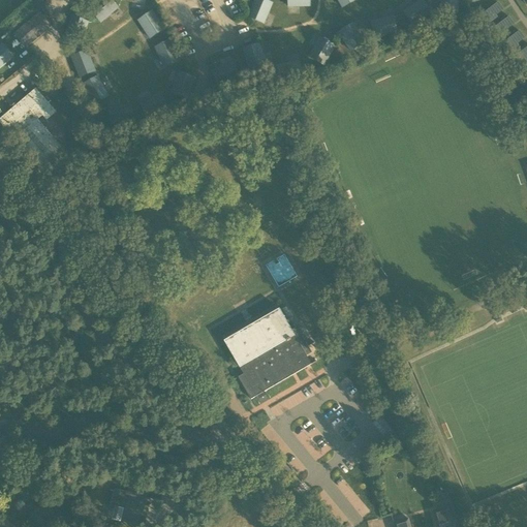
[(97,0),(88,7),(99,20),(115,6),(110,0),(97,0)]
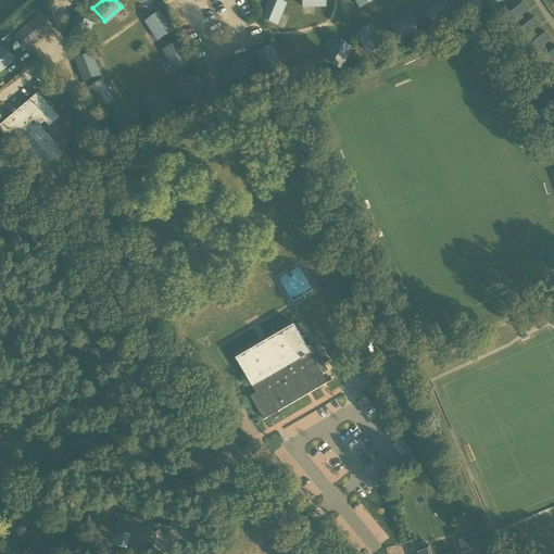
[(285,1),(282,0),(264,0),(257,16),(275,24),(285,1)]
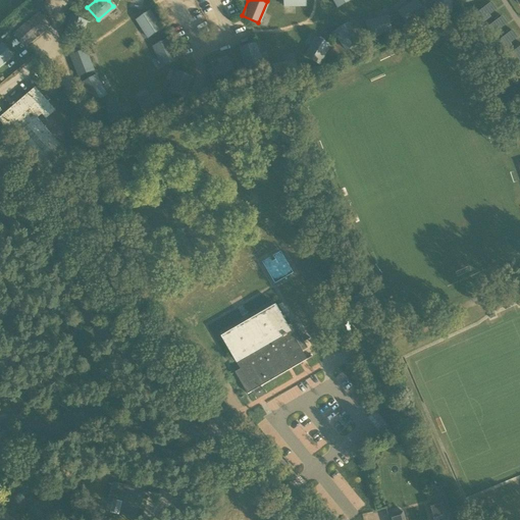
[(410,0),(396,11),(406,24),(425,10),(417,0),(410,0)]
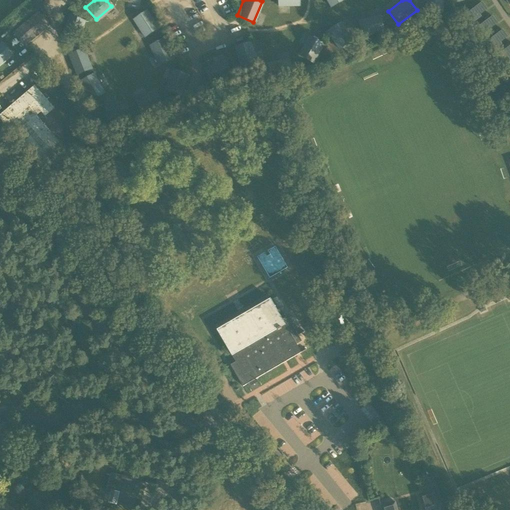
[(442,11),(442,0),(424,0),(424,10),(442,11)]
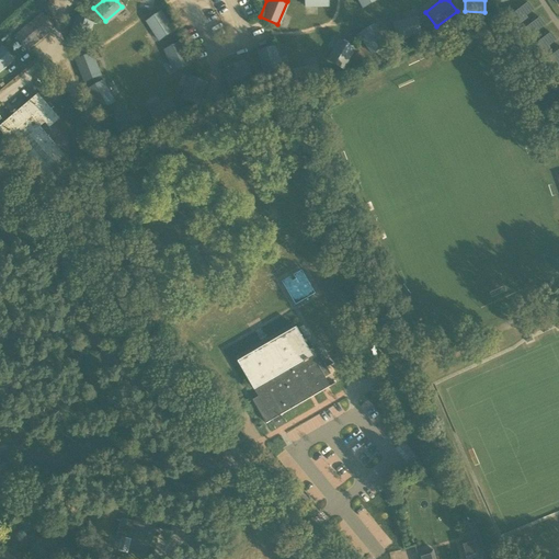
[(534,9),(526,0),(506,15),(515,25),(526,18),(524,15),(534,9)]
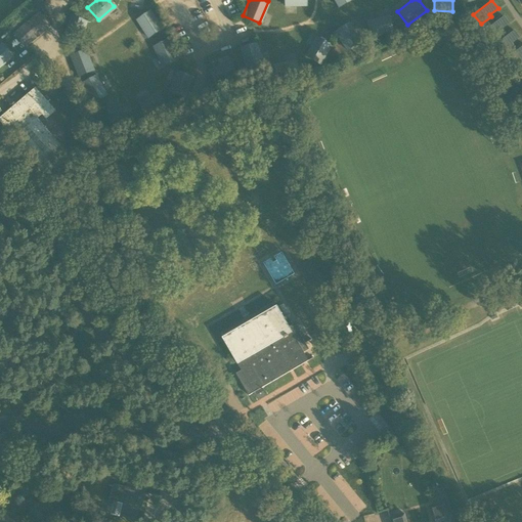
[(148,8),(135,17),(146,35),(161,27),(148,8)]
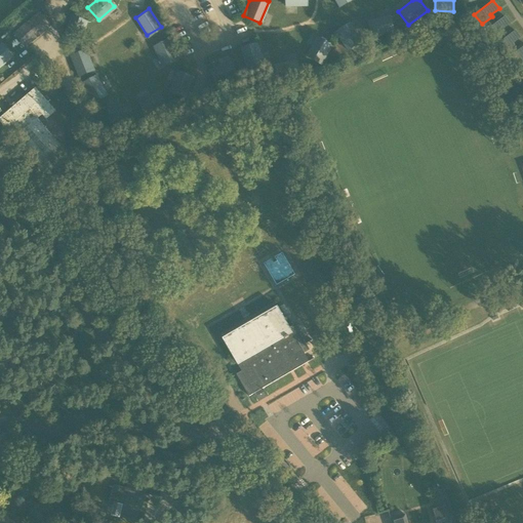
[(24,46),(49,25),(36,11),(12,34),(24,46)]
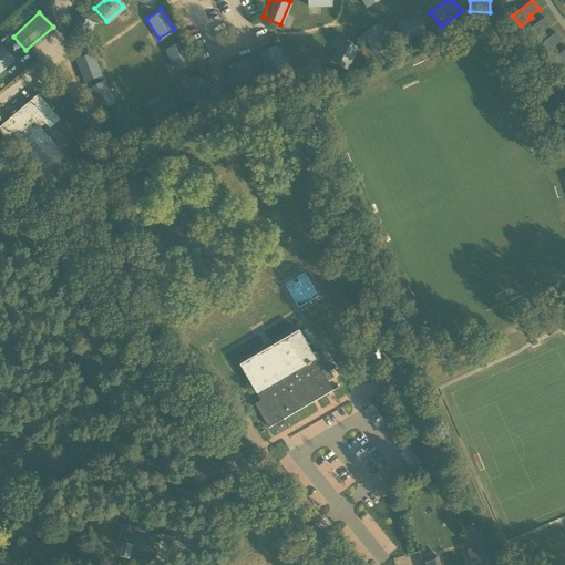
[(73,14),(65,37),(82,42),(90,20),(73,14)]
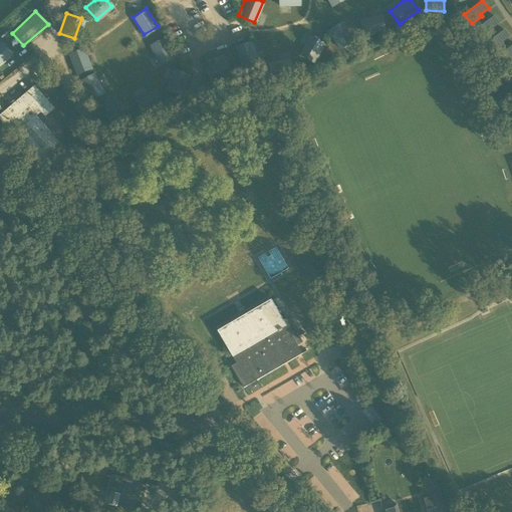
[(385,31),(380,14),(357,20),(361,36),(385,31)]
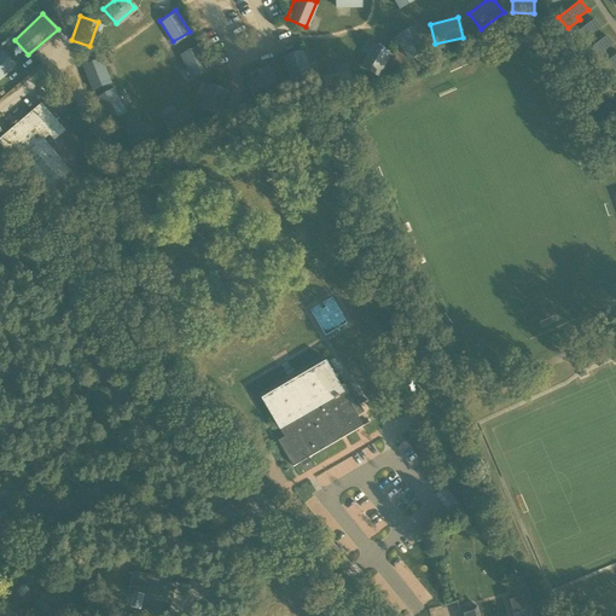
[(599,24),(593,17),(571,33),(580,45),(591,36),(588,33),(599,24)]
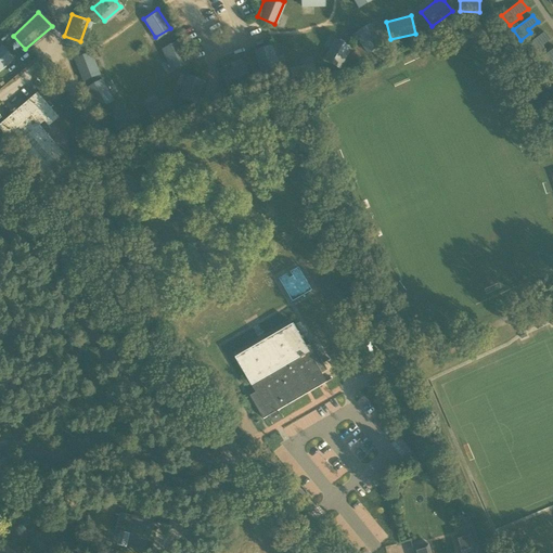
[(381,43),(368,24),(351,34),(365,54),(381,43)]
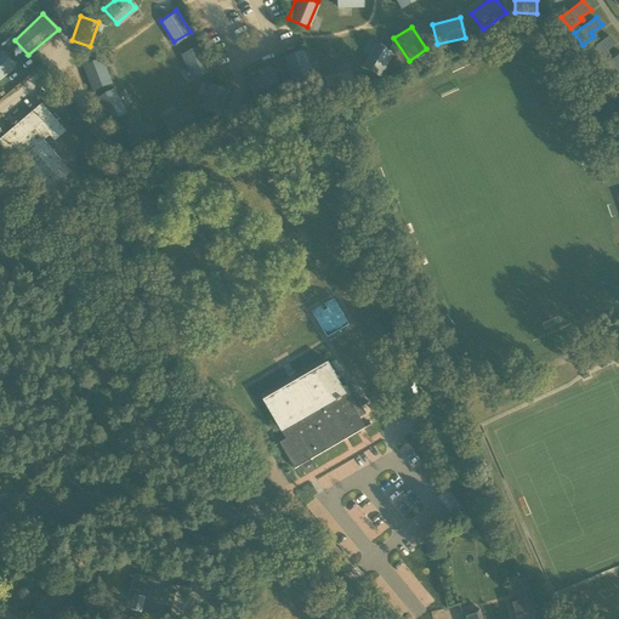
[(615,44),(608,34),(585,49),(595,63),(608,54),(606,50),(615,44)]
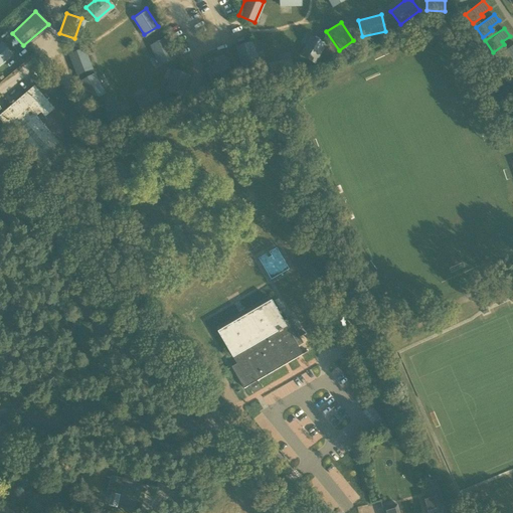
[(299,54),(312,61),(323,43),(309,36),(299,54)]
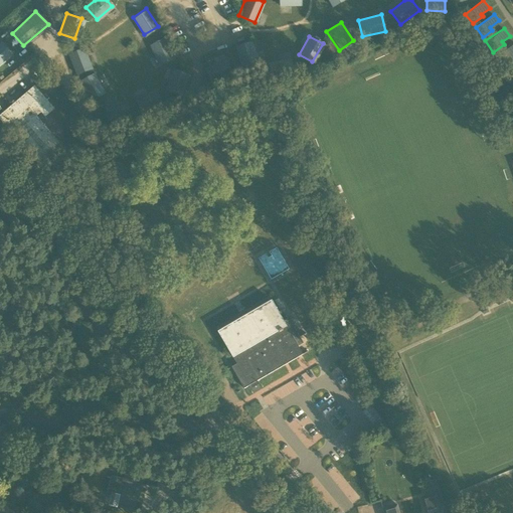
[(163,37),(149,44),(159,63),(173,56),(163,37)]
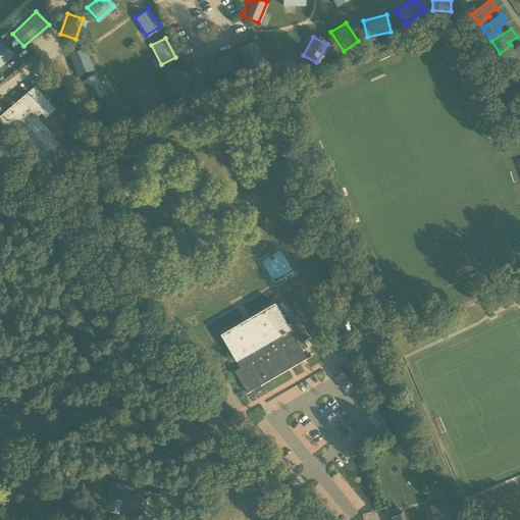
[(0,62),(10,54),(0,42),(0,62)]
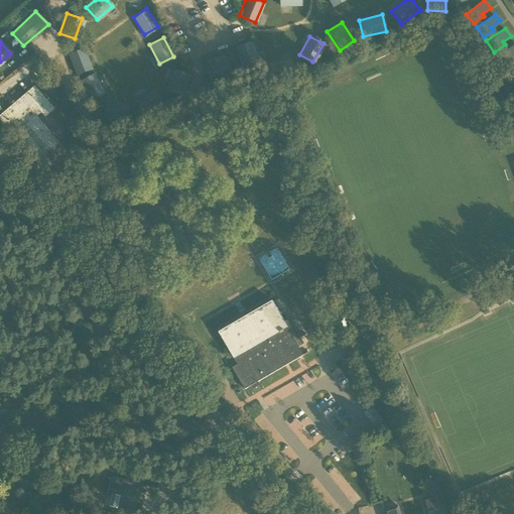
[(236,46),(242,67),(257,62),(251,42),(236,46)]
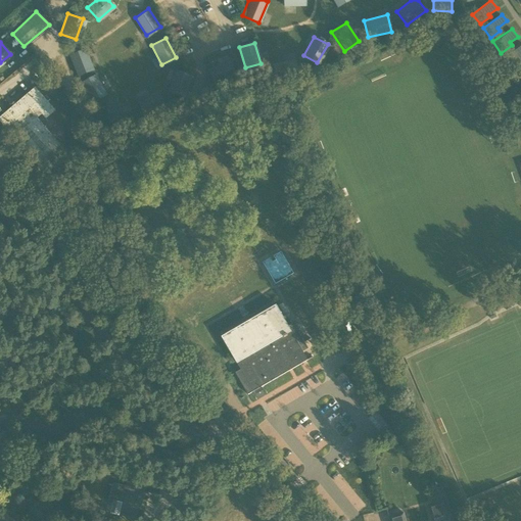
[(520,53),(520,43),(504,56),(510,65),(520,58),(520,57),(519,55),(520,53)]
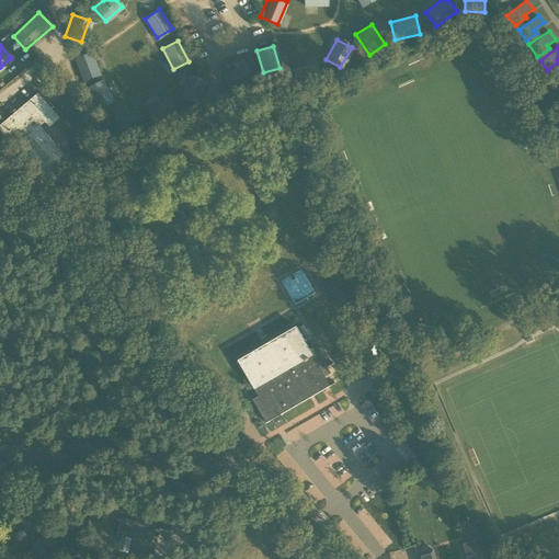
[(75,58),(82,80),(99,73),(90,52),(75,58)]
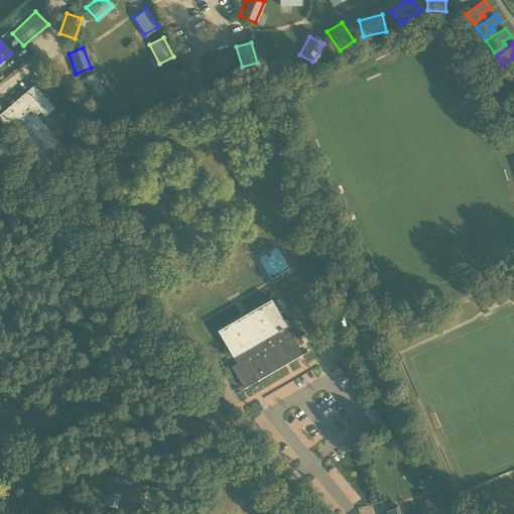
[(268,60),(272,76),(293,71),(288,55),(268,60)]
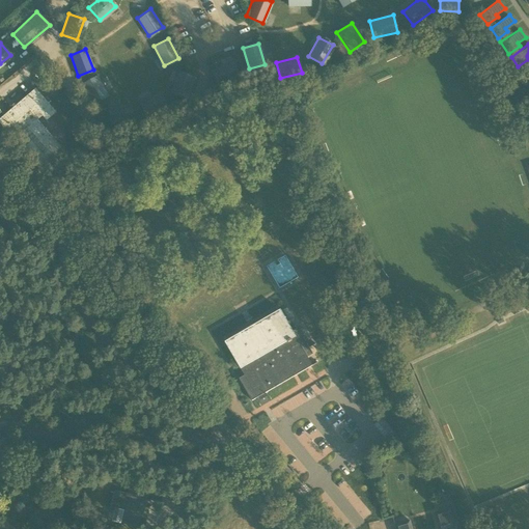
[(210,70),(215,84),(235,77),(229,61),(210,70)]
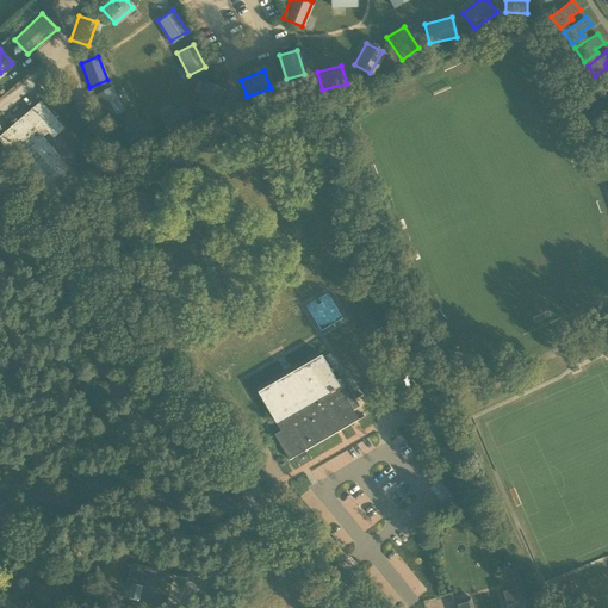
[(221,87),(203,81),(194,105),(212,111),(221,87)]
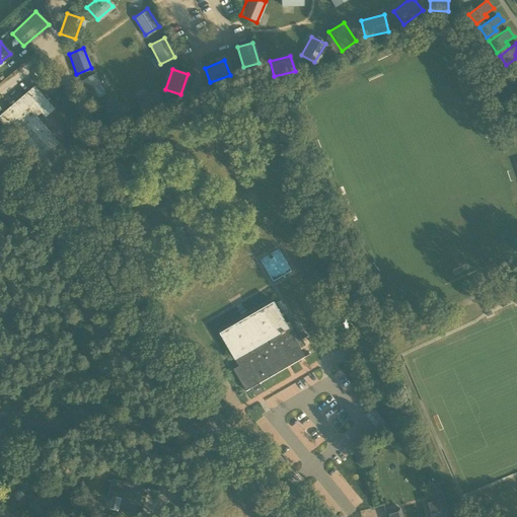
[(103,92),(93,73),(79,81),(89,100),(103,92)]
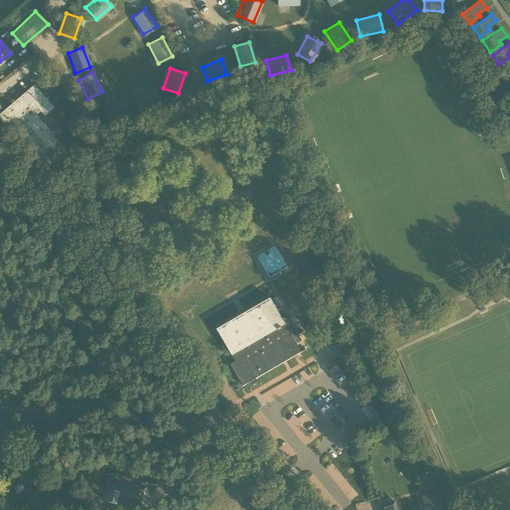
[(0,117),(41,166),(64,146),(36,114),(41,110),(45,115),(54,107),(34,84),(0,113),(0,117)]
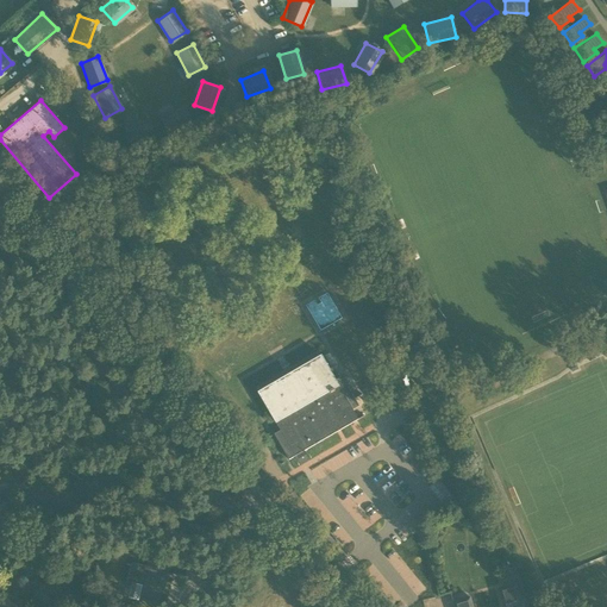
[(182,102),(158,112),(166,129),(189,120),(182,102)]
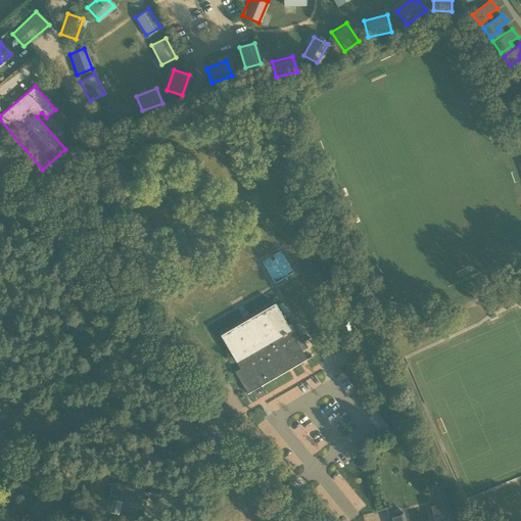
[(127,101),(106,103),(107,119),(129,116),(127,101)]
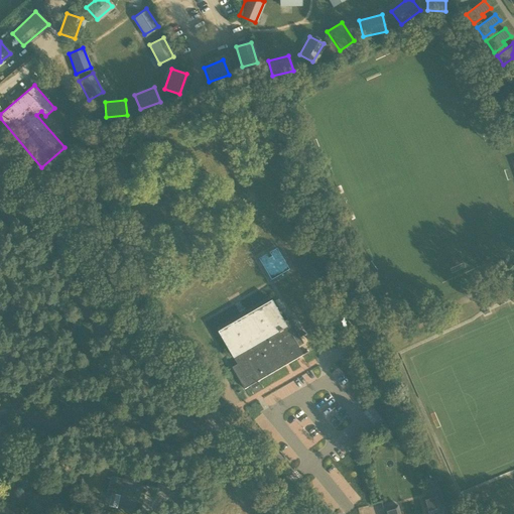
[(231,366),(239,380),(243,388),(302,354),(297,345),(302,342),(292,325),(294,324),(290,317),(284,322),(271,299),(217,331),(236,363),(231,366)]
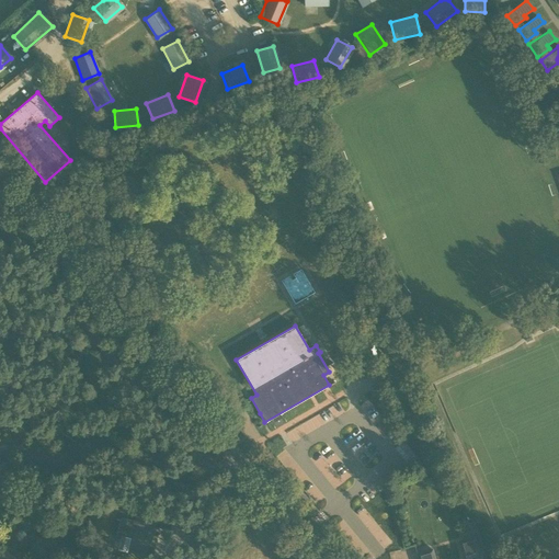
[(115,534),(120,535),(129,537),(126,550),(144,555),(145,555),(144,554),(149,528),(150,528),(152,518),(135,514),(134,515),(136,515),(134,524),(132,523),(133,520),(120,516),(115,534)]
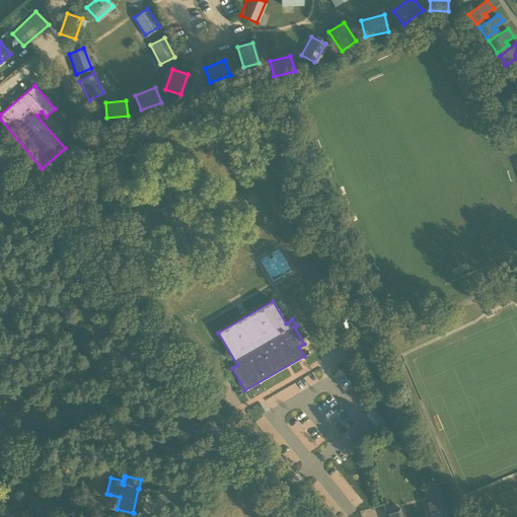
[(428,516),(444,512),(439,495),(423,500),(428,516)]
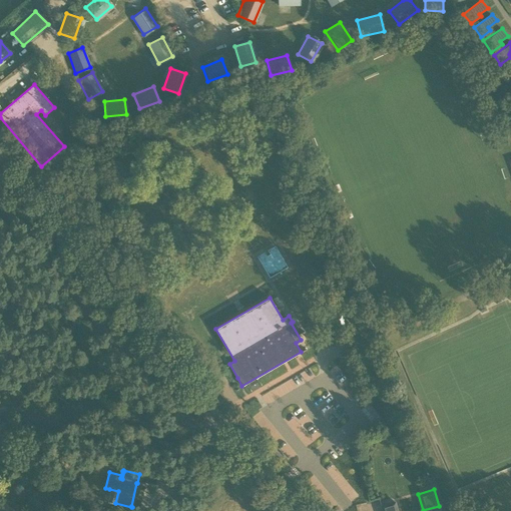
[(43,504),(30,494),(25,500),(39,510),(43,504)]
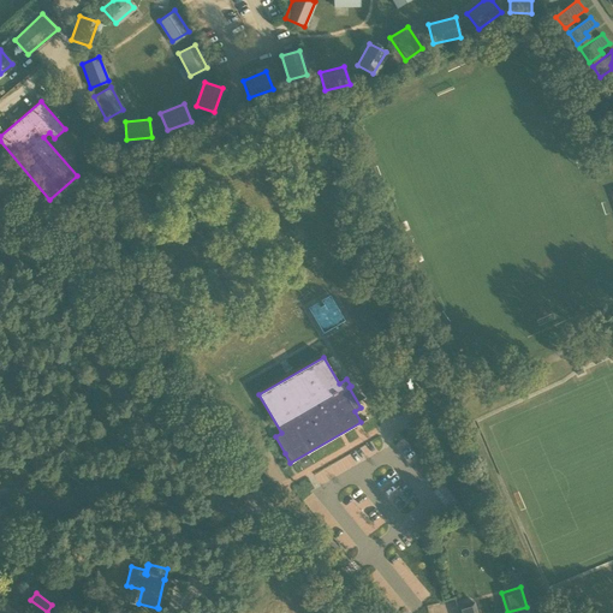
[(457,612),(477,612),(474,601),(454,606),(457,612)]
